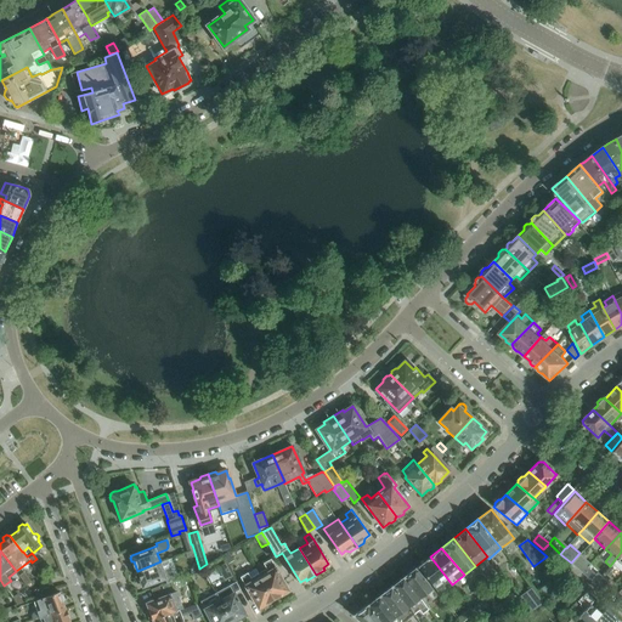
[(452,584),(430,557),(418,566),(440,594),(452,584)]
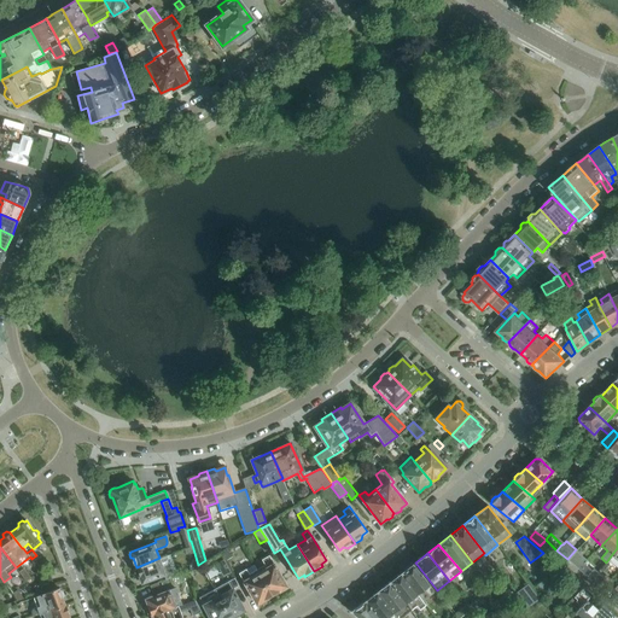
[(572,554),(567,559),(579,570),(583,565),(572,554)]
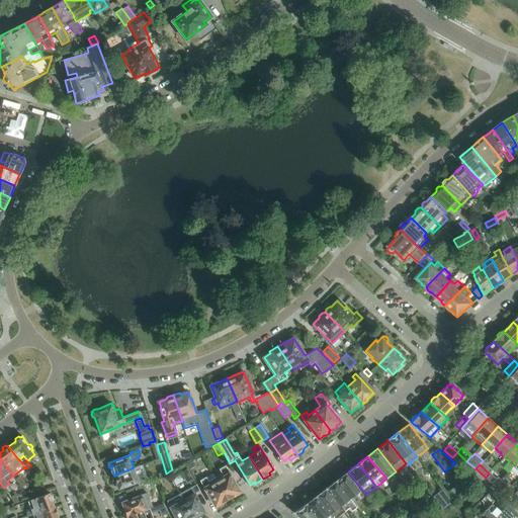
[(146,483),(140,465),(134,467),(114,476),(114,477),(113,478),(112,480),(114,483),(115,483),(116,483),(119,489),(137,482),(139,485),(146,483)]
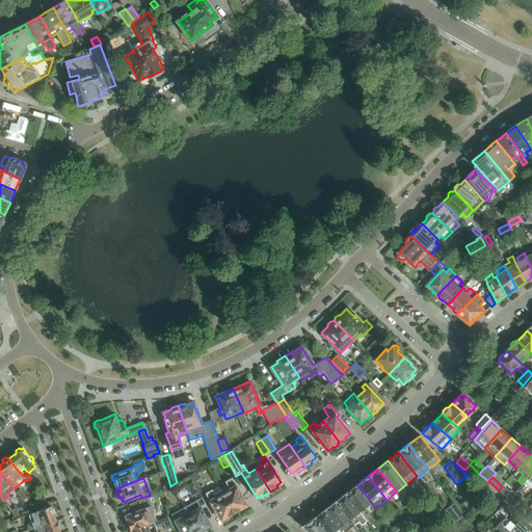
[(228,486),(220,490),(234,513),(235,511),(237,512),(240,510),(240,508),(246,505),(235,486),(230,479),(225,482),(228,486)]
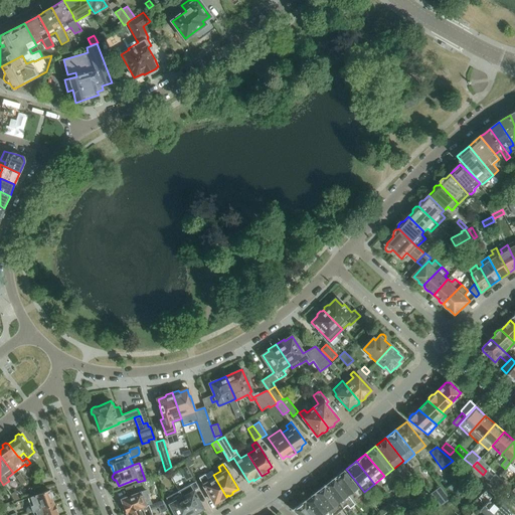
[(362,493),(344,470),(334,478),(352,501),(362,493)]
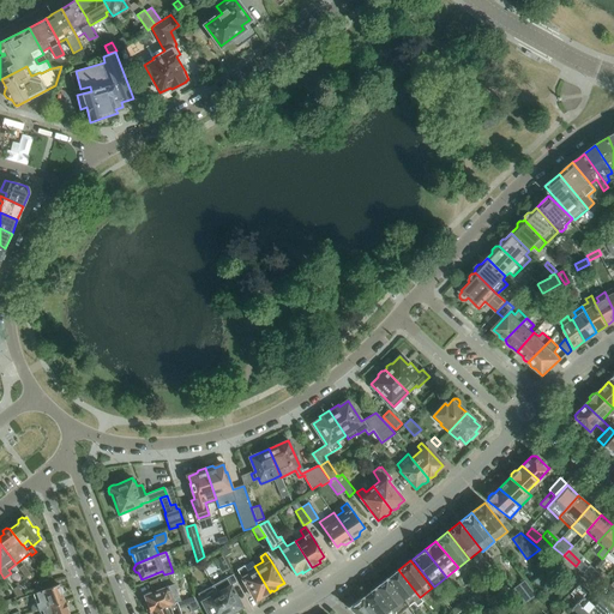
[(23,564),(19,567),(26,577),(30,573),(23,564)]
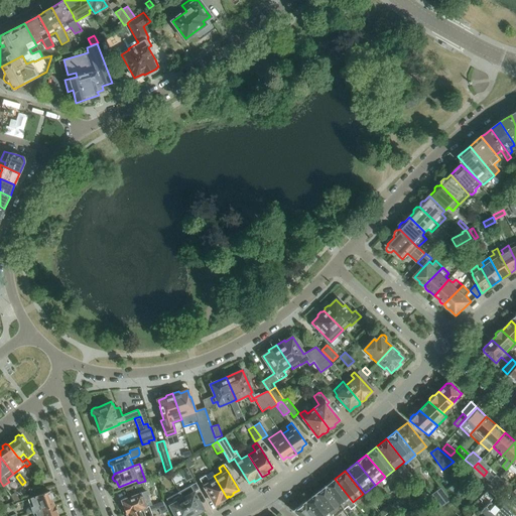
[(227,498),(214,476),(208,479),(205,475),(201,478),(205,485),(204,486),(215,504),(221,501),(222,501),(225,500),(225,498),(227,498)]
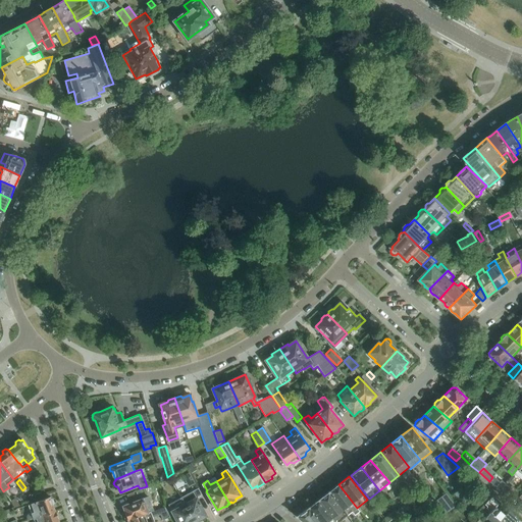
[(500,480),(494,486),(499,489),(504,484),(504,483),(500,480)]
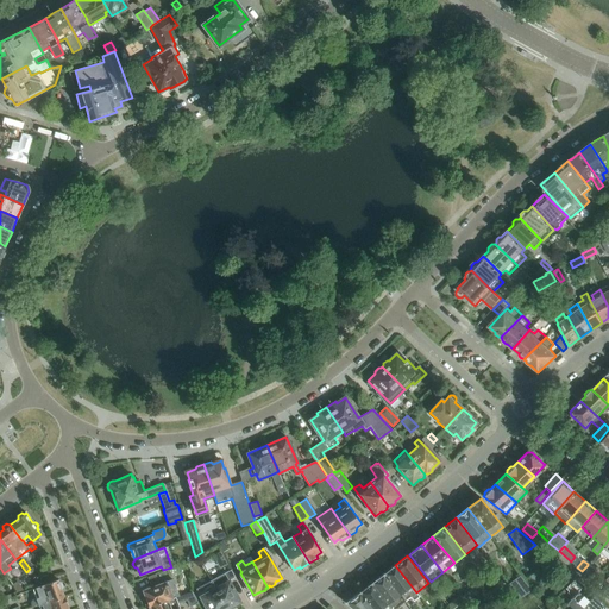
[(595,569),(590,563),(589,563),(588,564),(588,565),(582,571),(592,582),(602,571),(597,566),(595,569)]
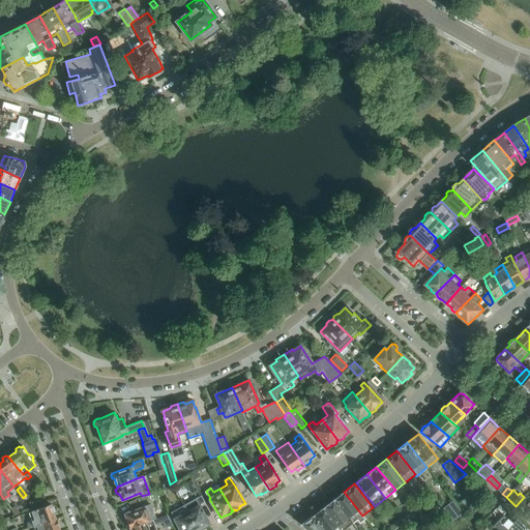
[(362,516),(344,492),(333,500),(352,524),(362,516)]
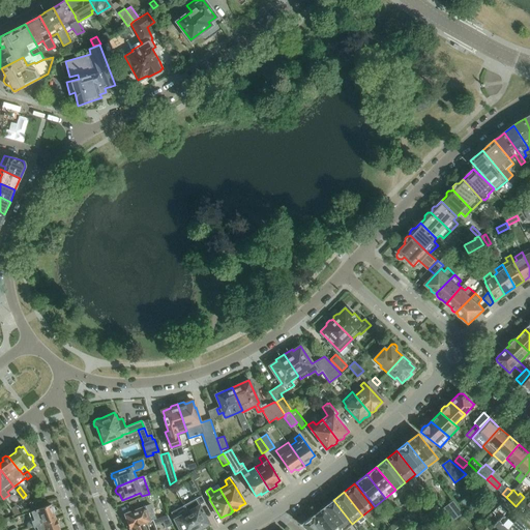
[(490,494),(480,503),(489,511),(497,503),(490,494)]
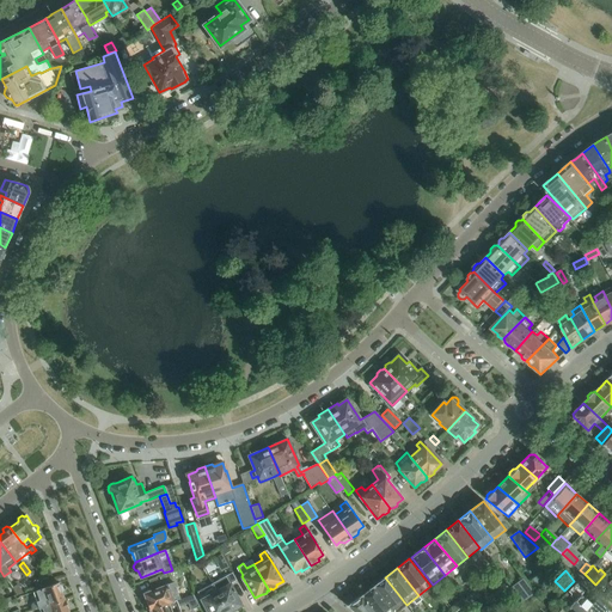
[(232,573),(212,583),(213,586),(227,611),(228,611),(227,611),(233,611),(234,611),(234,609),(242,605),(230,583),(237,581),(232,573)]
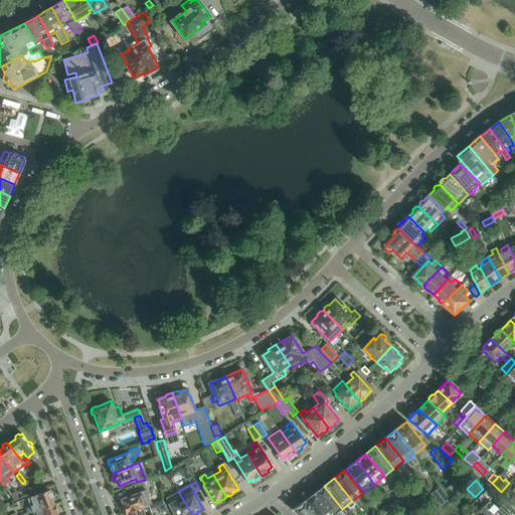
[(333,514),(342,509),(324,486),(314,493),(331,514),(333,514)]
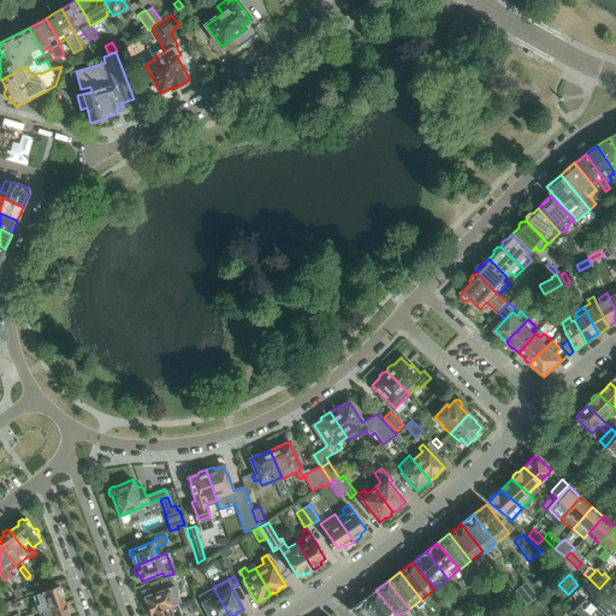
[(540,590),(535,593),(539,597),(554,586),(551,582),(540,590)]
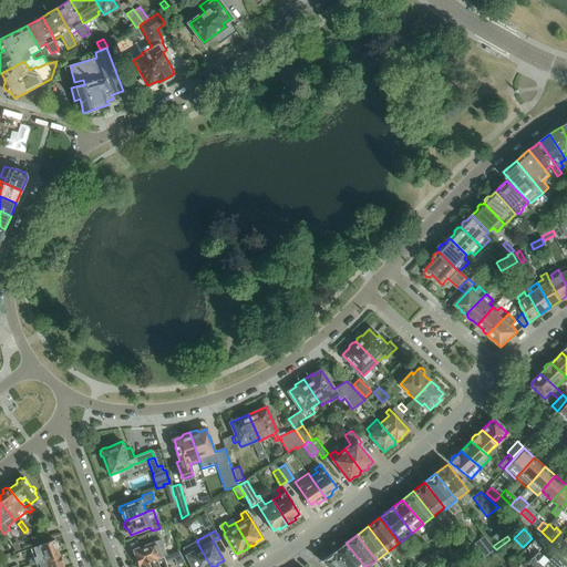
[(495,552),(484,537),(474,545),(485,559),(495,552)]
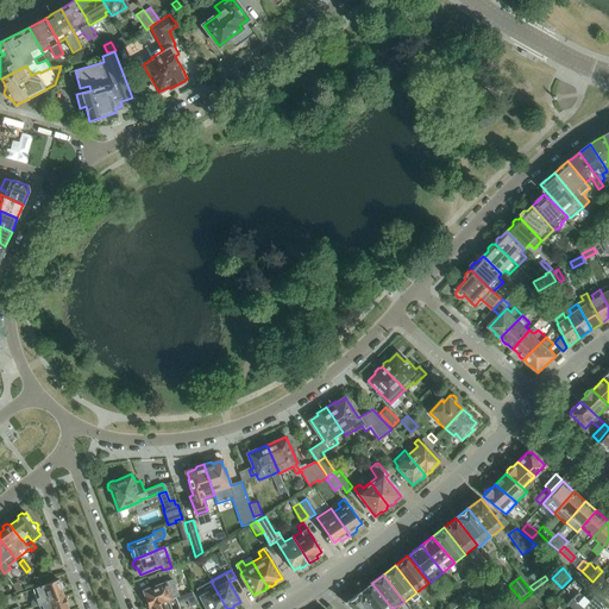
[(573,579),(564,590),(586,608),(608,608),(594,595),(589,600),(578,591),(582,588),(573,579)]
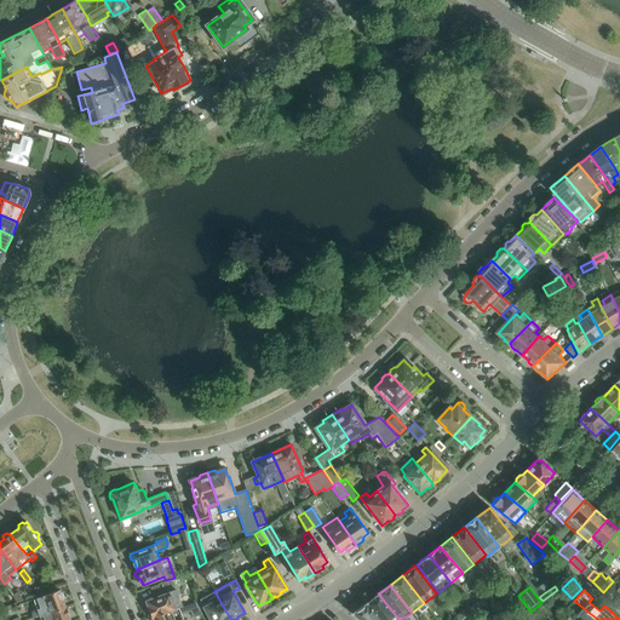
[(61,592),(59,591),(36,598),(40,608),(35,610),(33,612),(32,614),(33,618),(42,614),(42,615),(65,607),(62,598),(64,597),(62,593),(61,592)]
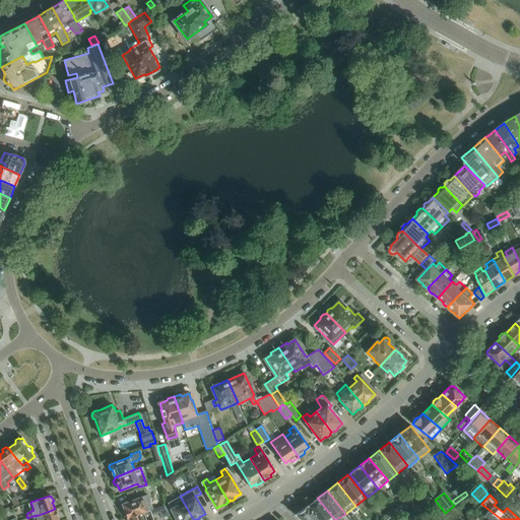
[(127,517),(128,518),(130,518),(130,517),(152,509),(147,496),(123,505),(125,509),(124,509),(125,511),(123,512),(125,517),(127,517)]
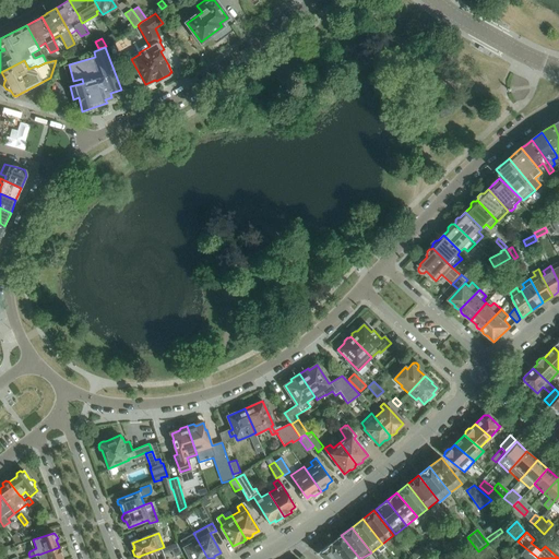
[(11,537),(15,543),(21,540),(16,534),(11,537)]
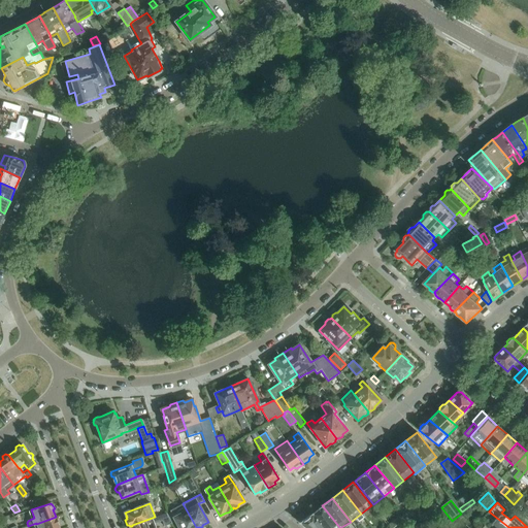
[(196,527),(184,505),(175,509),(175,508),(167,513),(169,517),(172,516),(178,527),(196,527)]
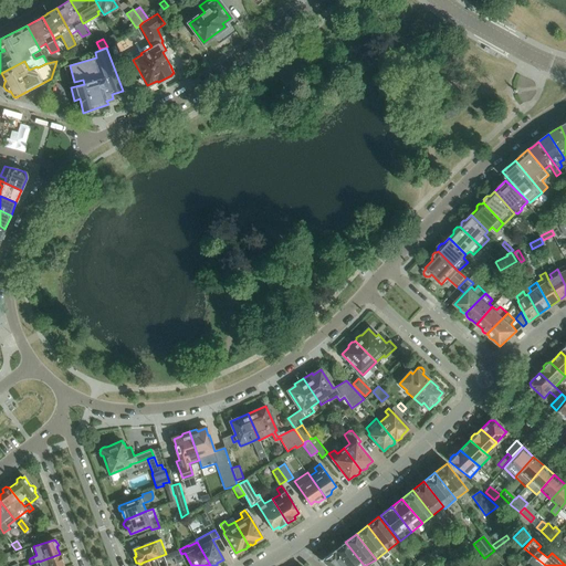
[(364,565),(345,542),(334,551),(346,565),(364,565)]
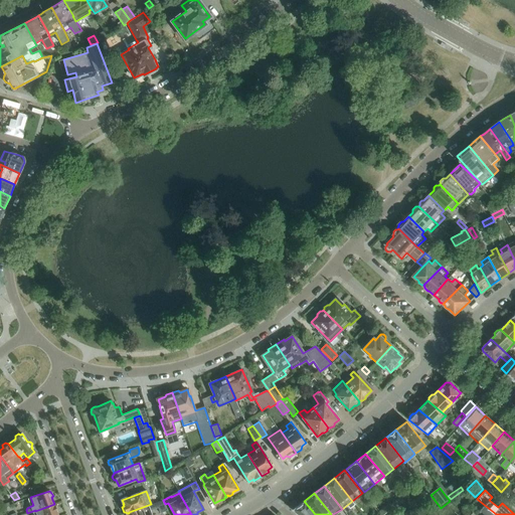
[(496,514),(477,499),(475,500),(482,507),(479,510),(485,514),(496,514)]
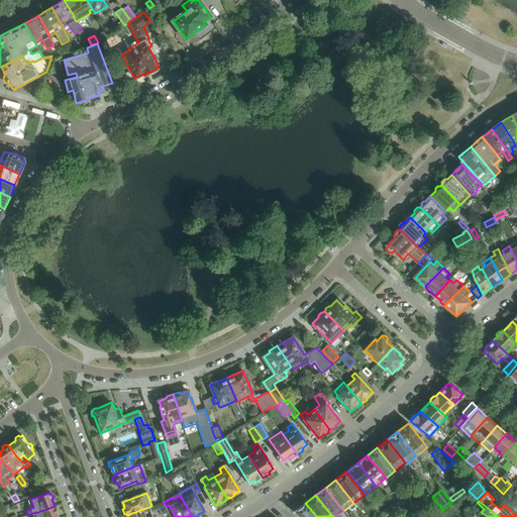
[(166,506),(164,502),(163,502),(158,504),(151,506),(129,514),(129,515),(129,516),(151,516),(150,513),(158,511),(160,515),(168,511),(166,506)]
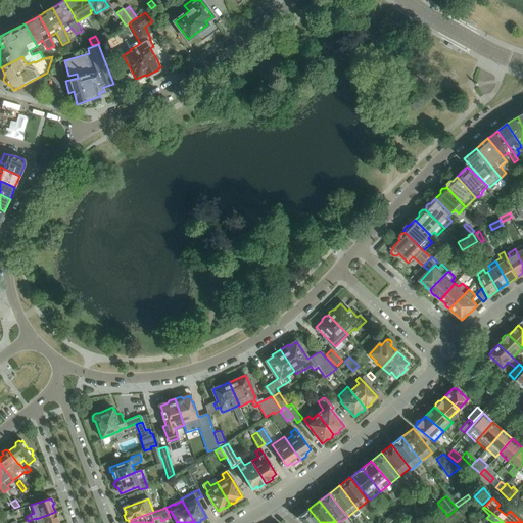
[(320,522),(308,509),(296,517),(303,522),(320,522)]
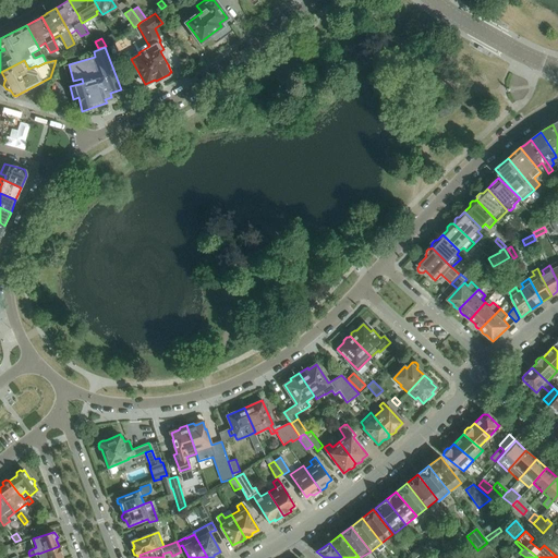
[(413,557),(414,557),(425,549),(422,545),(411,554),(413,557)]
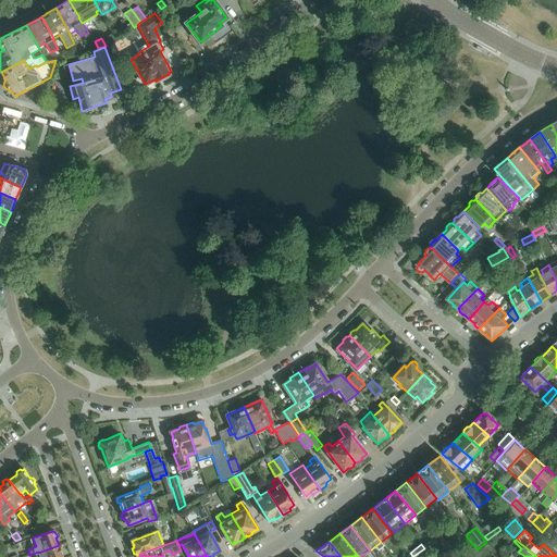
[(59,546),(59,545),(38,553),(39,556),(62,556),(61,553),(62,551),(61,547),(59,546)]
